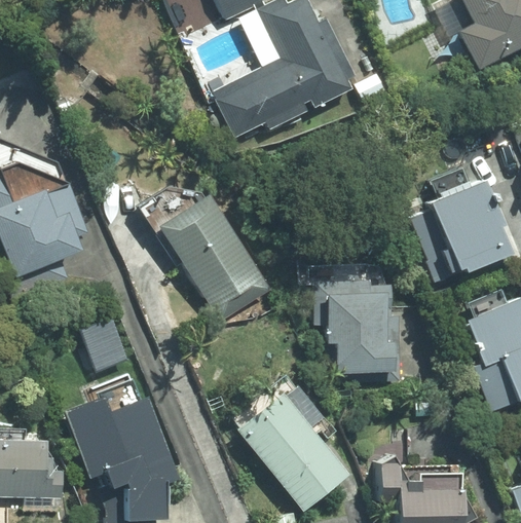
[(214,95),(236,139),(268,123),(271,131),(354,89),(350,82),(358,78),(328,21),(321,25),(308,0),(301,0),(290,6),(286,0),(278,0),(267,6),(264,0),(218,0),(229,23),(257,8),(283,60),(214,95)]
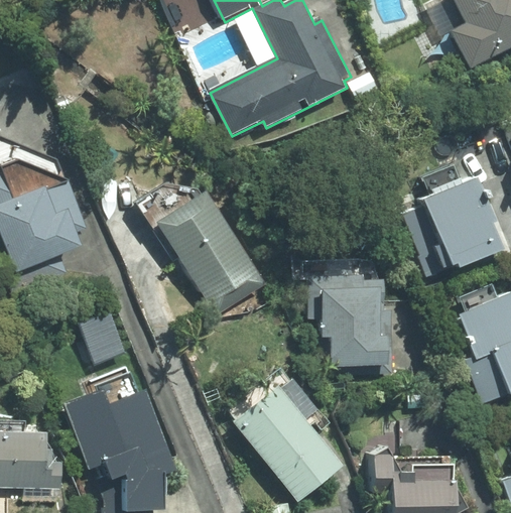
[(451,32),(469,69),(510,47),(510,0),(453,0),(466,24),(451,32)]
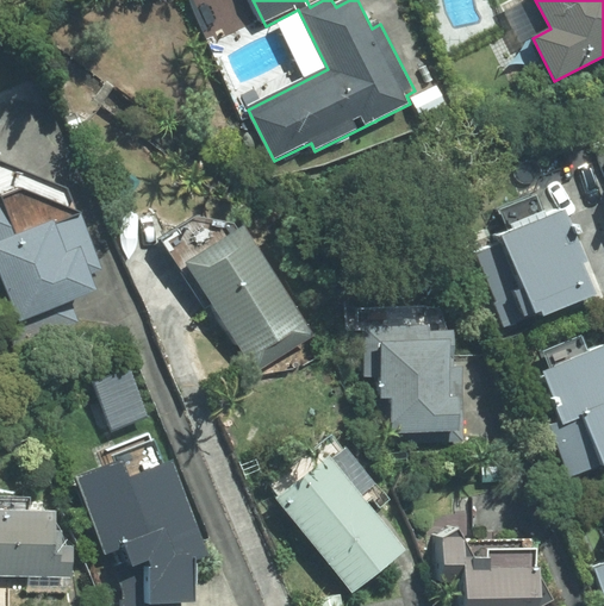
[(1,199),(0,199),(0,275),(19,322),(95,291),(88,275),(103,269),(80,213),(51,225),(49,219),(16,232),(1,199)]
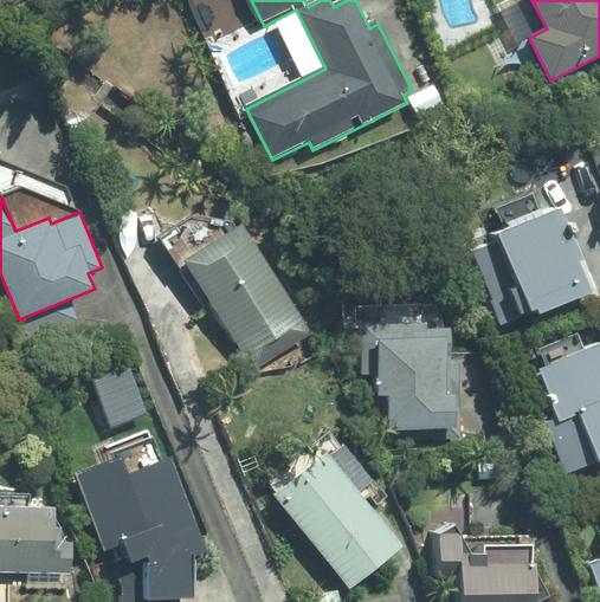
[(557,208),(496,234),(501,243),(473,254),(503,325),(592,289),(557,208)]
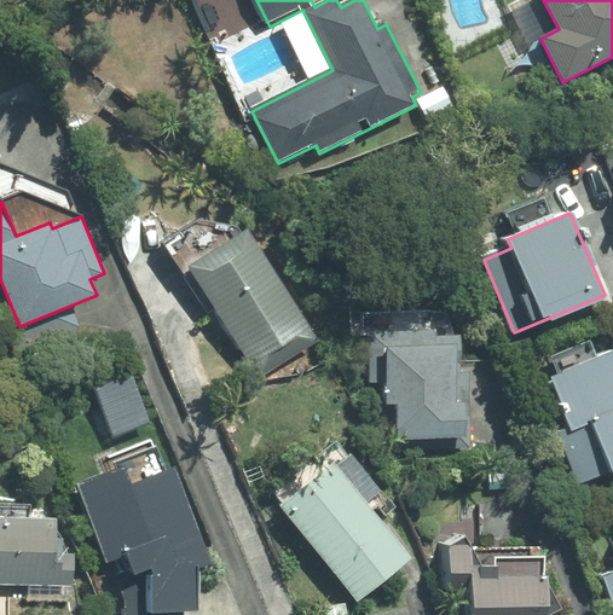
[(316,338),(244,228),(186,265),(259,375),(316,338)]
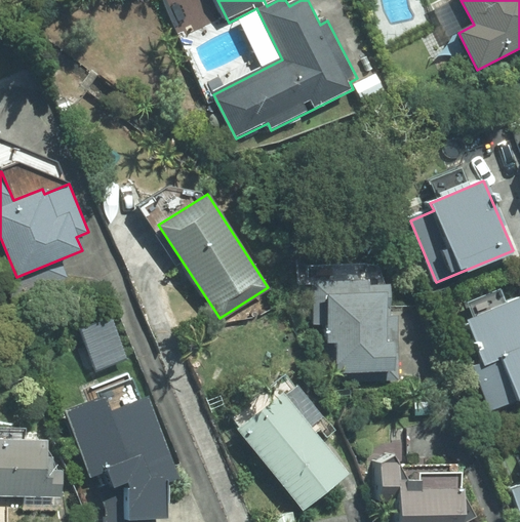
[(390,283),(314,285),(316,327),(326,326),(327,343),(334,343),(336,384),(401,382),(399,316),(392,317),(390,283)]
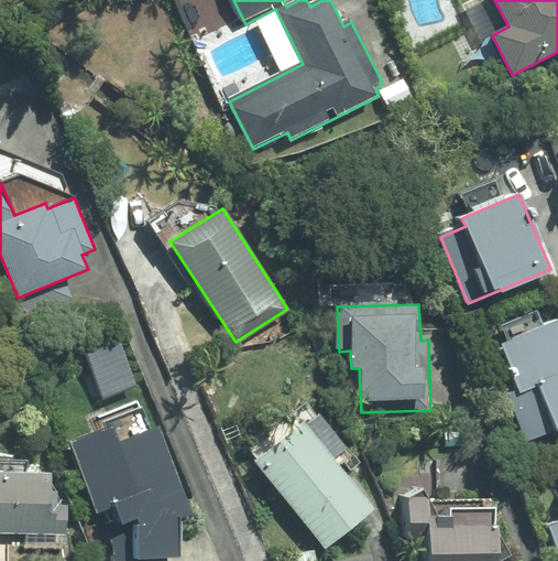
[(557,321),(500,344),(520,391),(510,396),(528,440),(557,427),(557,321)]
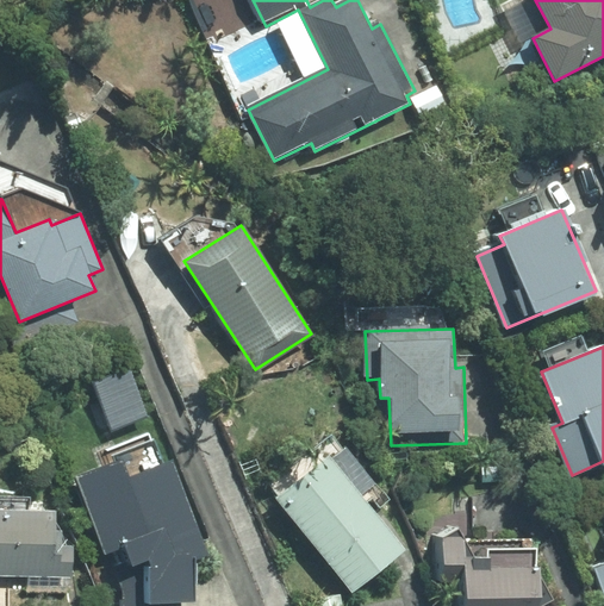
[(340,445),(275,498),(354,594),(405,553),(359,497),(373,485),(340,445)]
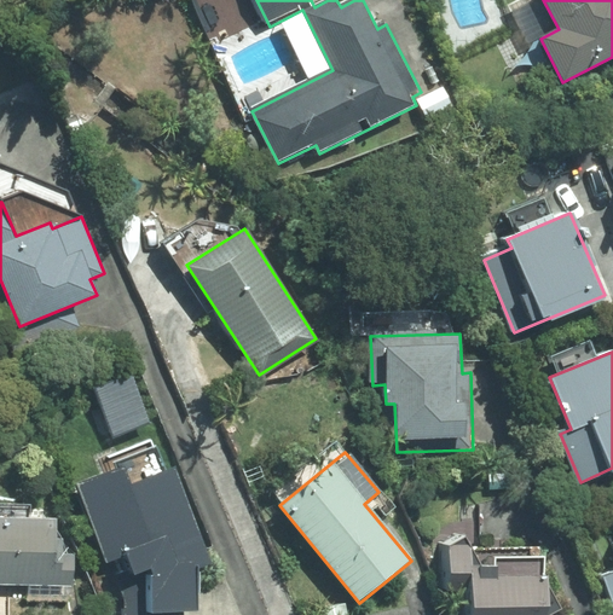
[(120,466),(75,483),(108,562),(122,556),(126,566),(127,614),(188,614),(188,610),(196,610),(195,573),(210,563),(172,468),(127,485),(120,466)]
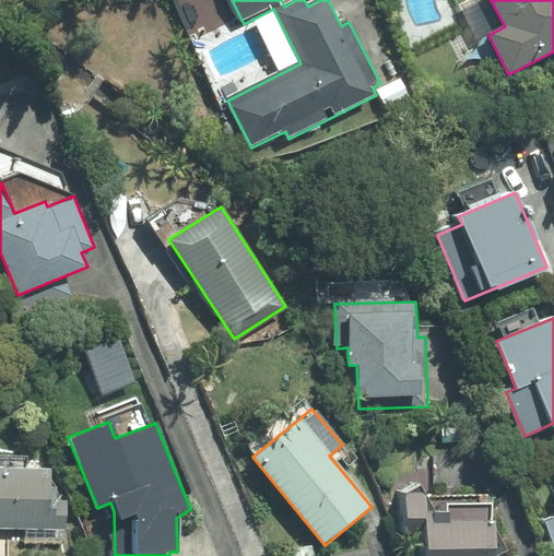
[(0,466),(0,529),(67,532),(68,501),(57,501),(58,487),(51,487),(51,469),(0,466)]
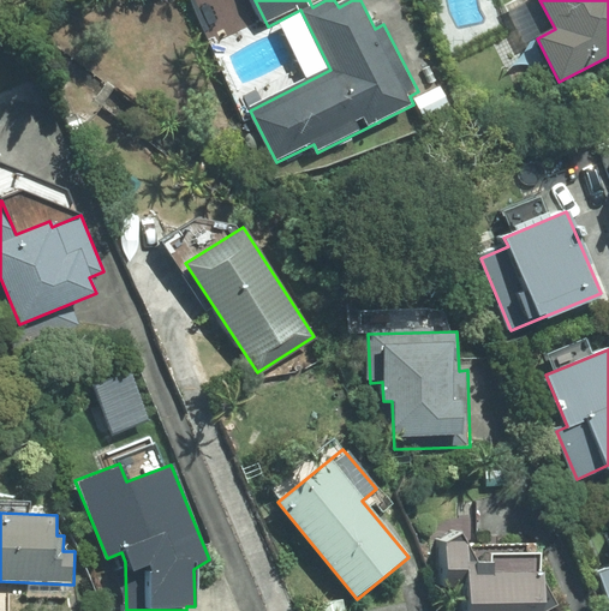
[(460,533),(445,543),(445,588),(465,588),(465,610),(549,610),(559,605),(539,574),(539,553),(490,555),(490,562),(477,562),(460,533)]
